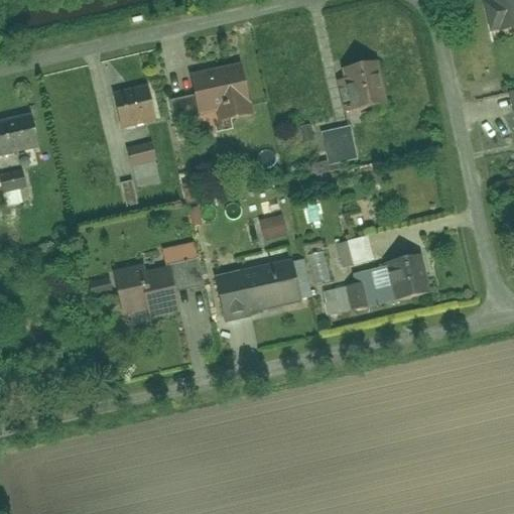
[(483,0),(490,30),(513,24),(513,0),(483,0)]
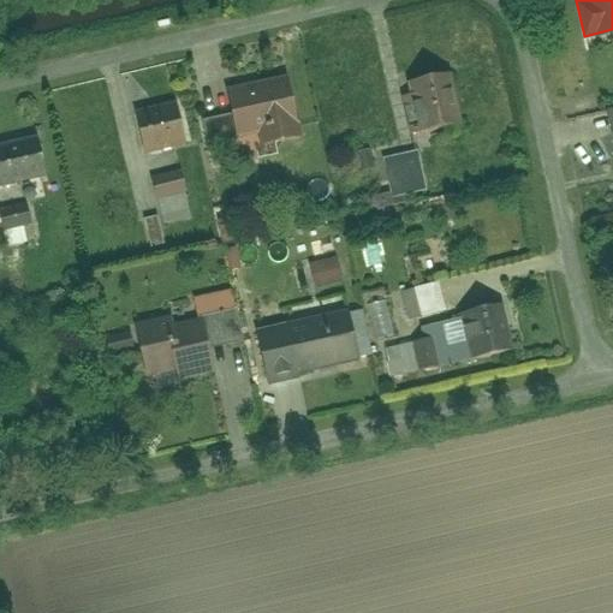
[(460,120),(450,71),(410,79),(421,129),(460,120)]
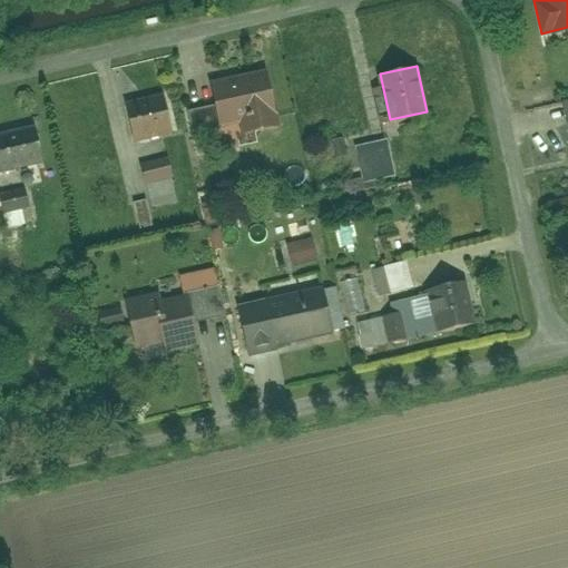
[(265,68),(209,81),(221,127),(242,121),(244,130),(278,123),(265,68)]
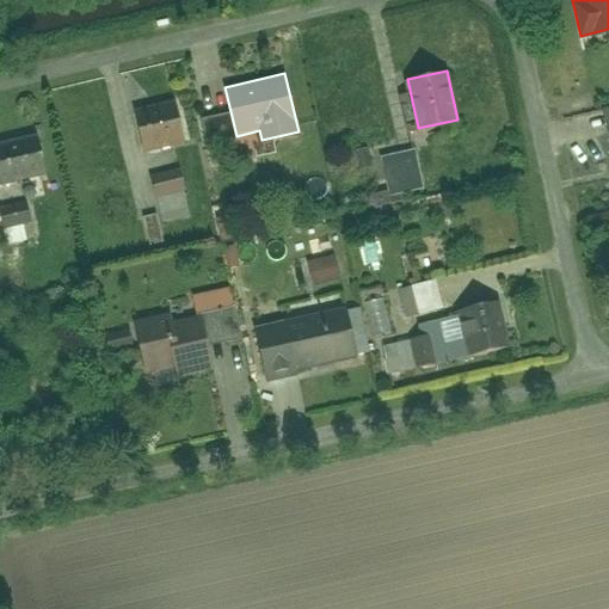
[(174,99),(135,110),(146,151),(184,141),(174,99)]
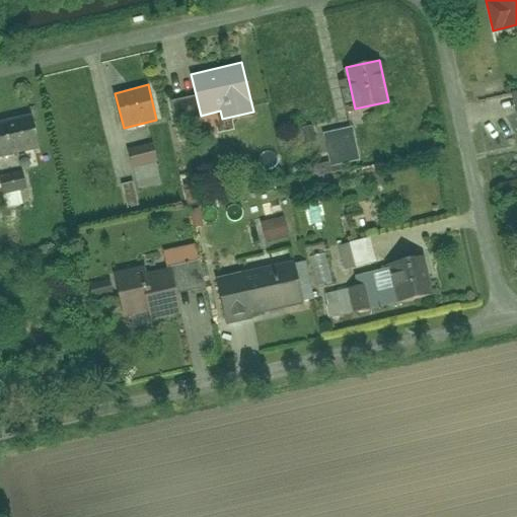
[(30,114),(0,121),(0,155),(39,146),(30,114)]
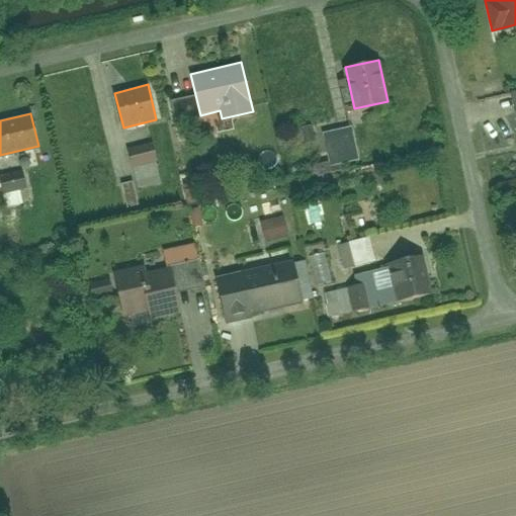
[(358,159),(351,125),(324,133),(331,166),(358,159)]
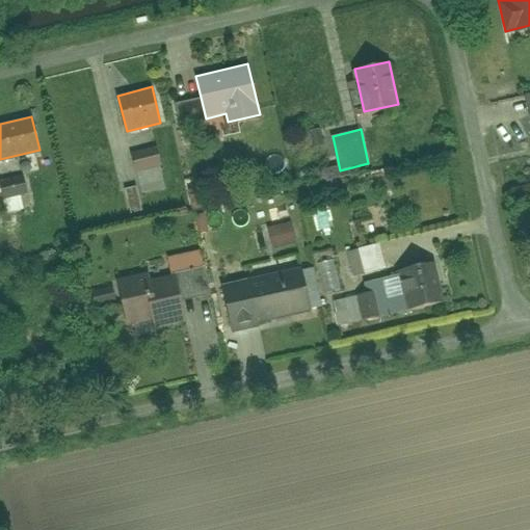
[(155,147),(131,153),(141,192),(166,185),(155,147)]
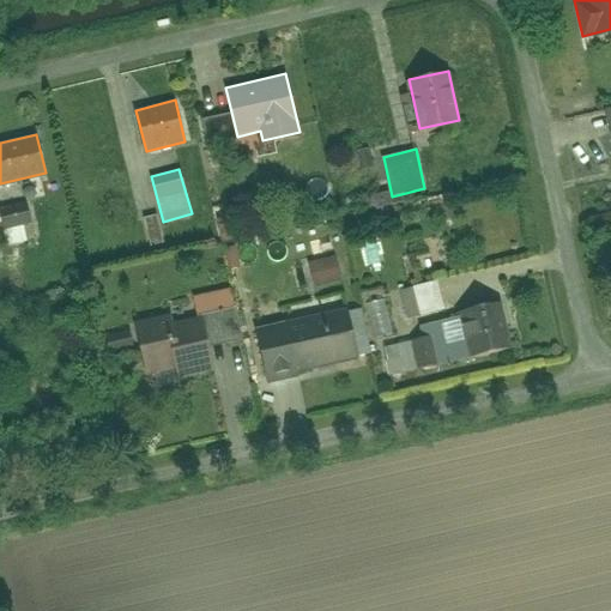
[(26,200),(0,206),(5,223),(30,217),(26,200)]
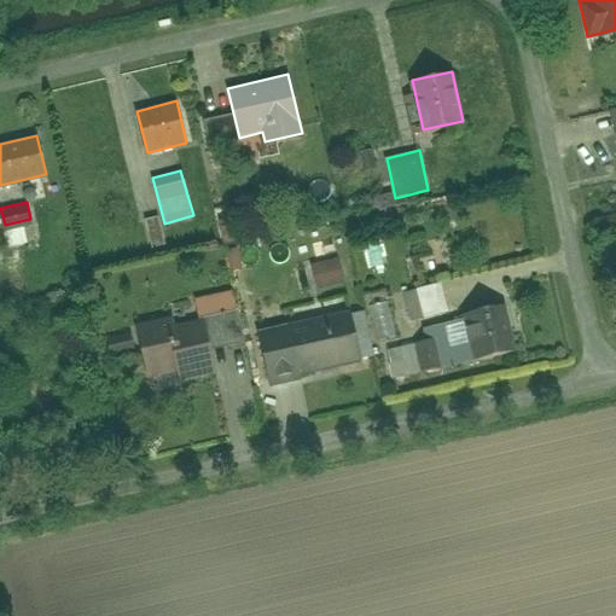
[(166,244),(157,215),(144,219),(151,248),(166,244)]
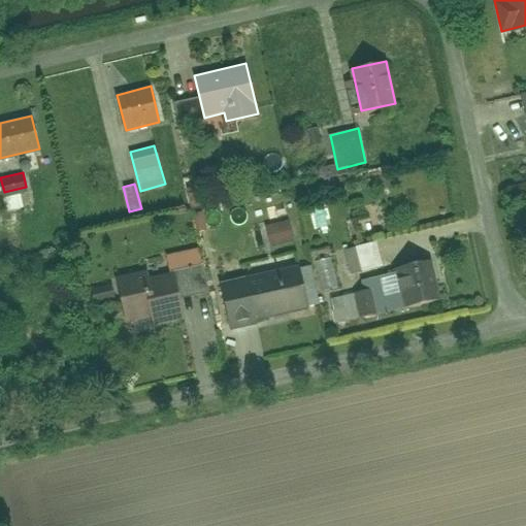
[(289,220),(266,226),(271,245),(293,239),(289,220)]
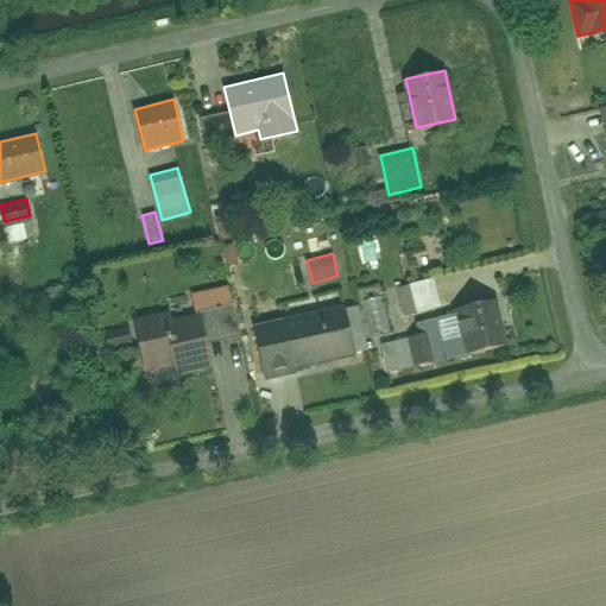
[(434,278),(409,284),(416,309),(440,303),(434,278)]
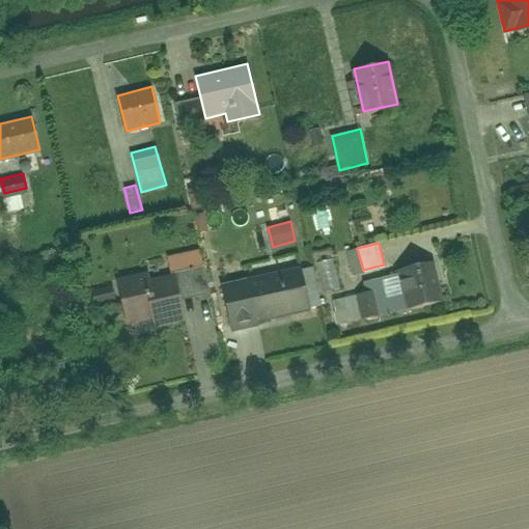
[(199,249),(167,256),(170,273),(203,265),(199,249)]
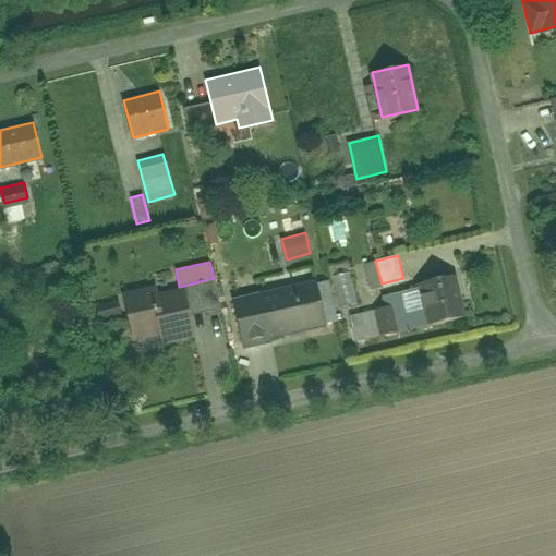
[(386,293),(389,305),(349,315),(355,343),(463,317),(454,277),(386,293)]
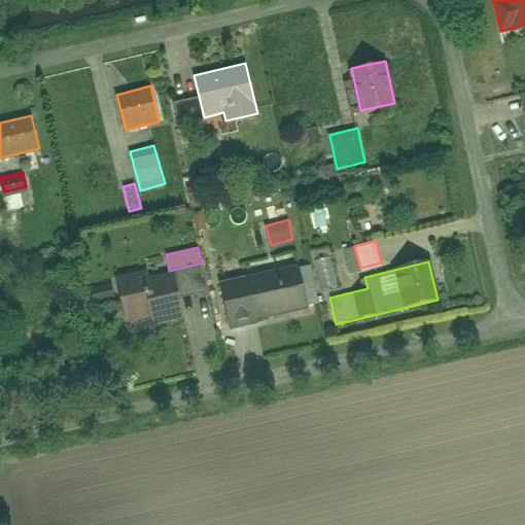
[(299,266),(219,283),(230,328),(256,322),(255,318),(308,307),(299,266)]
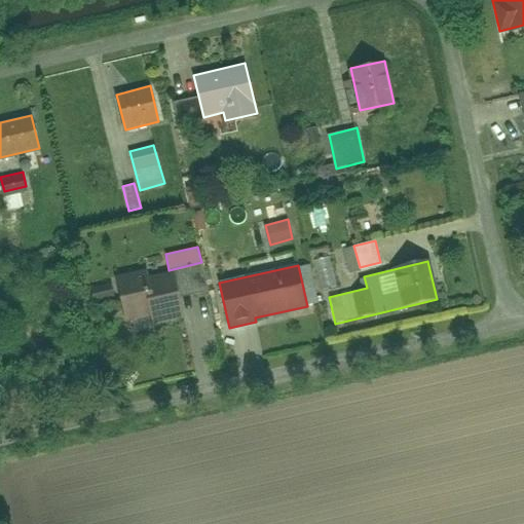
[(125,320),(149,313),(151,322),(182,314),(174,274),(147,281),(145,272),(115,279),(125,320)]
